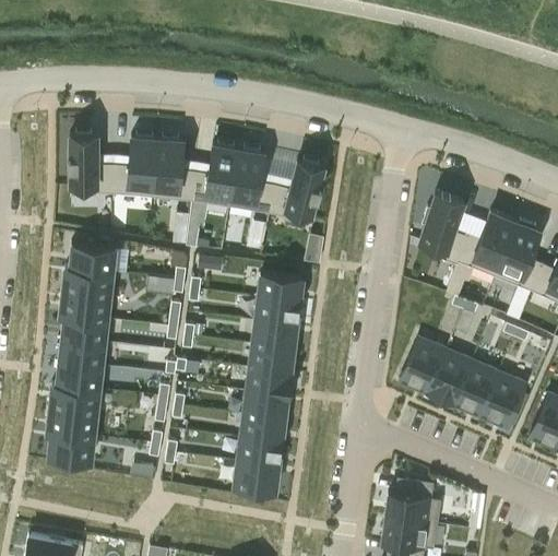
[(113,162),(111,191),(153,196),(157,134),(132,132),(130,163),(113,162)]
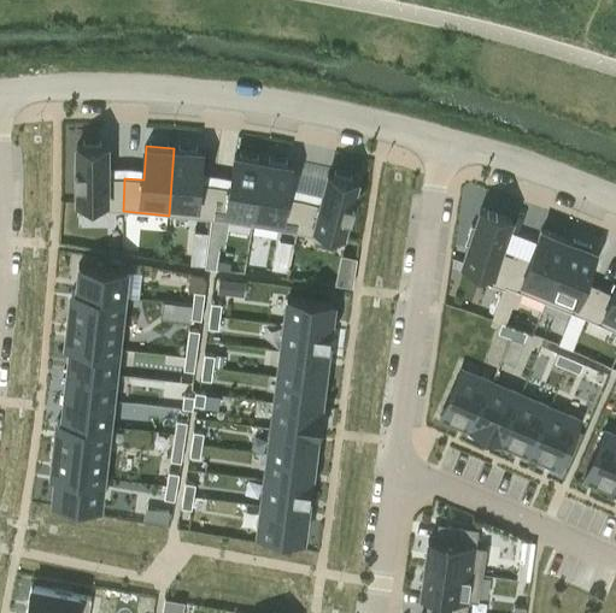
[(109,147),(78,147),(80,214),(109,214),(110,212),(123,211),(124,178),(109,178),(109,147)]
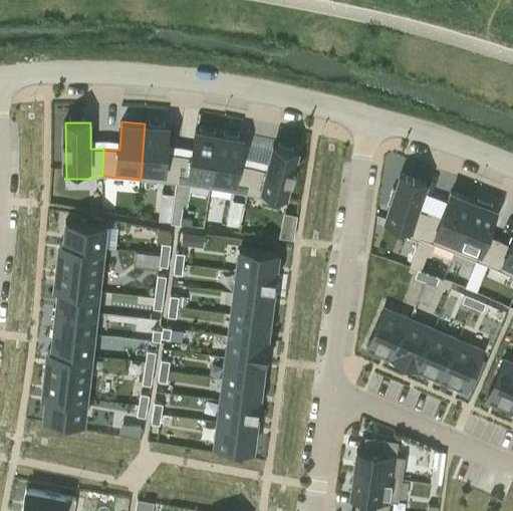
[(145,123),(141,180),(177,182),(179,155),(168,154),(170,125),(145,123)]
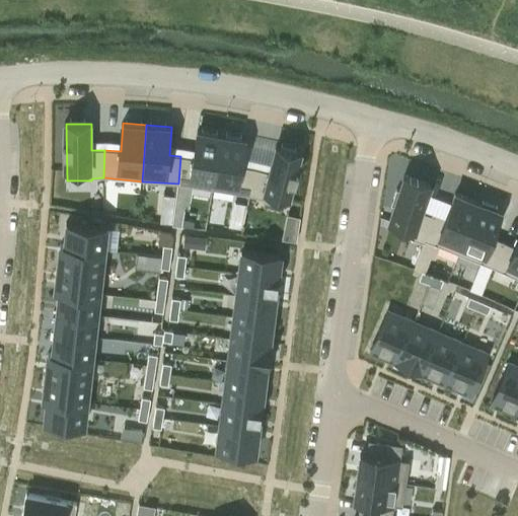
[(180,156),(178,183),(213,190),(222,134),(202,131),(196,157),(180,156)]
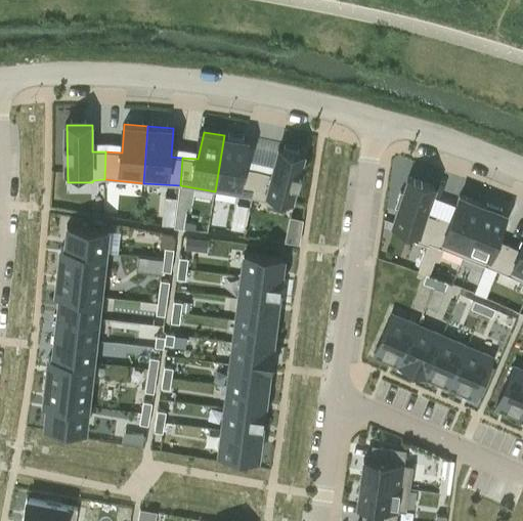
[(224,135),(215,191),(253,199),(258,170),(247,168),(252,140),(224,135)]
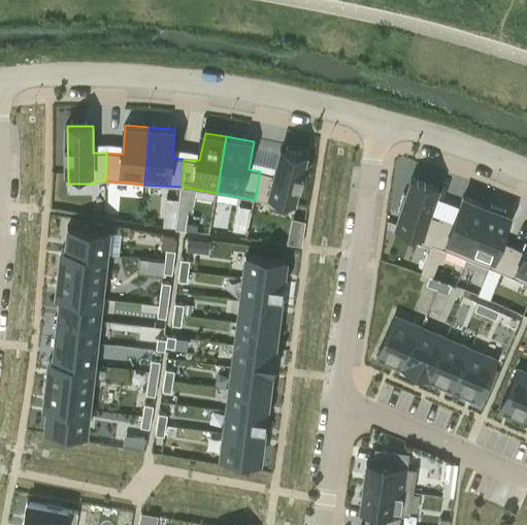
[(260,171),(255,200),(268,203),(267,206),(293,212),(306,156),(281,150),(275,174),(260,171)]
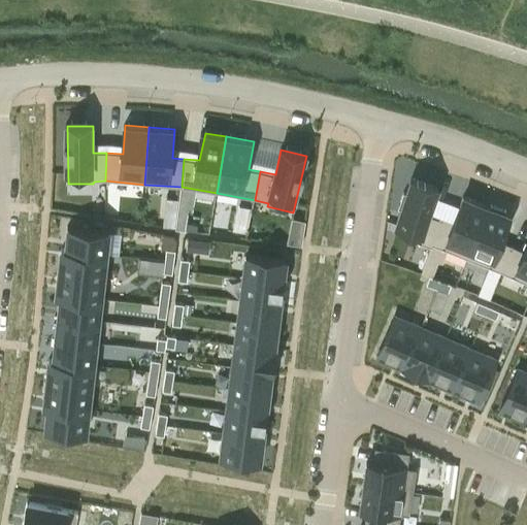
[(413,182),(397,225),(422,233),(419,242),(432,247),(433,243),(440,224),(428,220),(438,191),(413,182)]
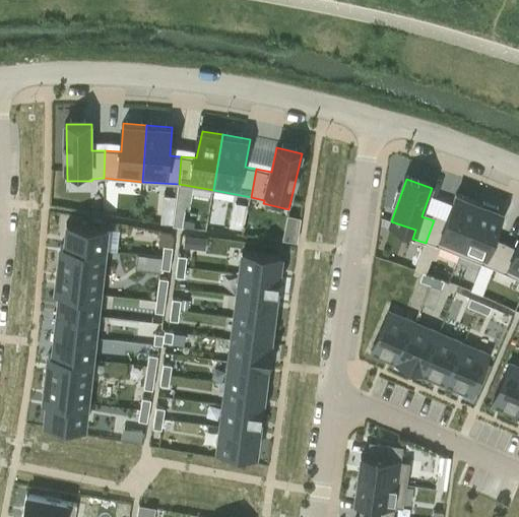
[(164,197),(161,225),(173,227),(175,208),(176,198),(164,197)]
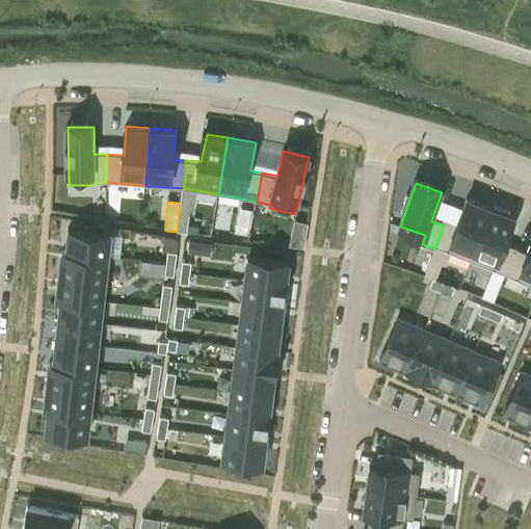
[(444,226),(436,245),(472,260),(490,212),(468,203),(457,229),(444,223),(444,226)]
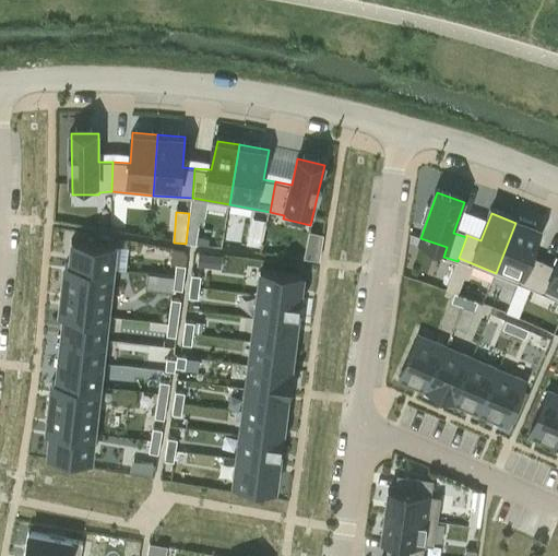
[(515,223),(496,273),(532,287),(543,263),(529,258),(539,232),(515,223)]
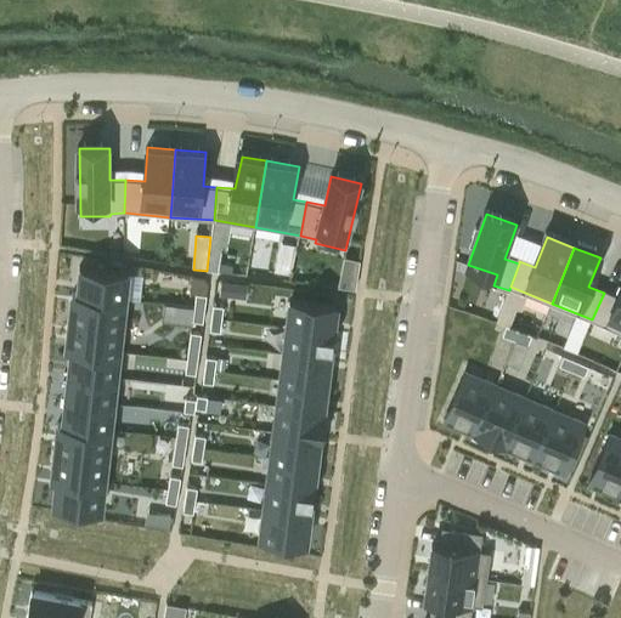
[(209,249),(207,271),(207,272),(214,273),(218,273),(221,250),(209,249)]
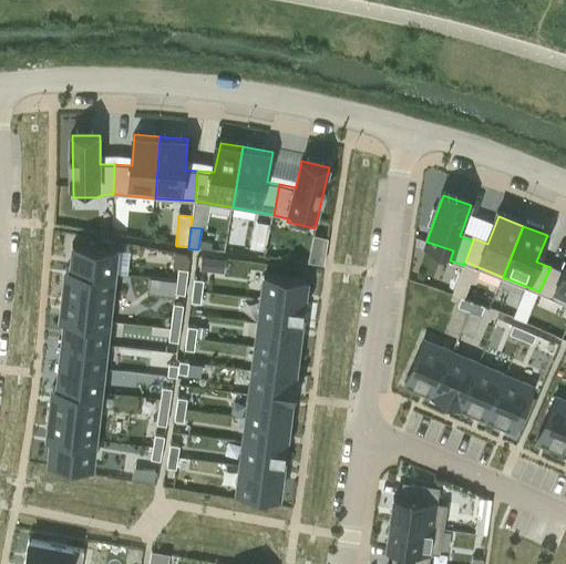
[(266,253),(268,239),(254,237),(251,250),(266,253)]
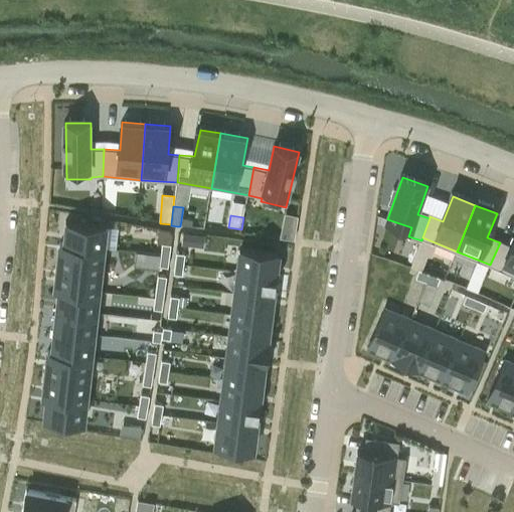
[(286,215),(281,239),(295,241),(296,237),(299,218),(286,215)]
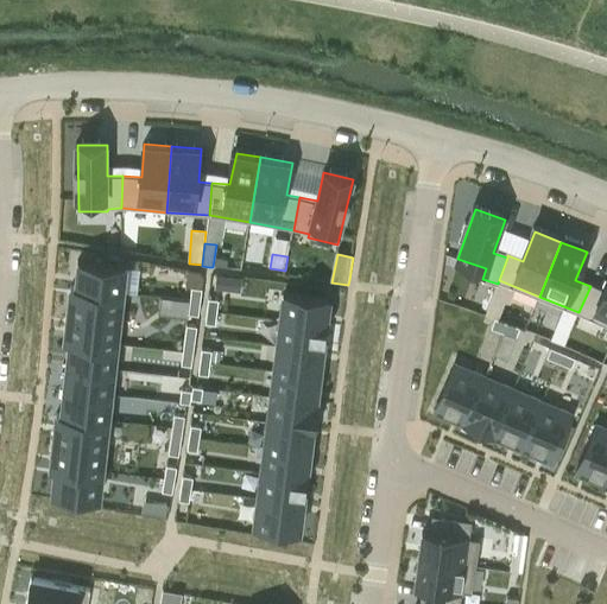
[(80,262),(77,288),(122,294),(125,268),(80,262)]
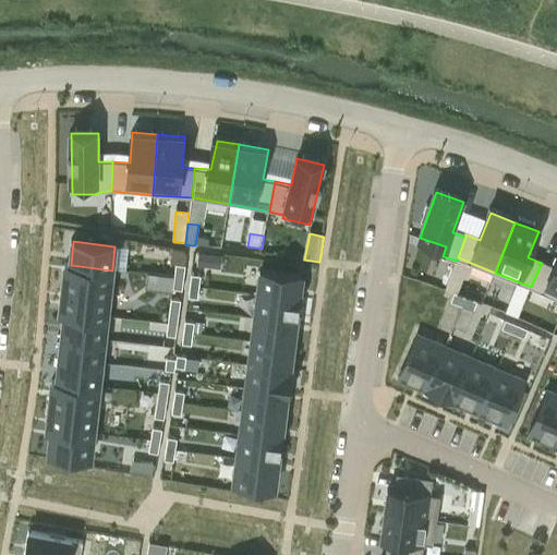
[(458,258),(457,261),(446,291),(456,294),(457,296),(462,279),(467,280),(472,265),(471,264),(458,258)]
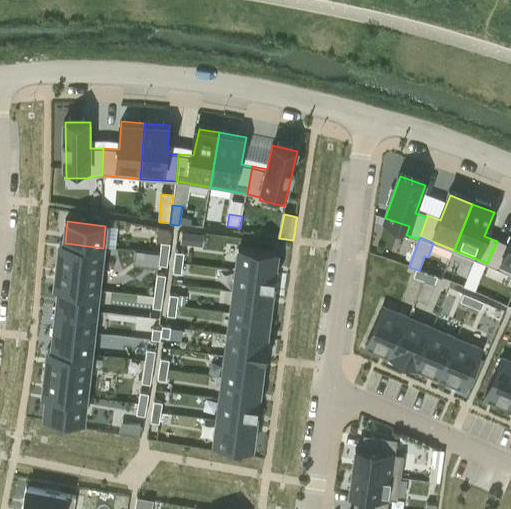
[(497,241),(487,263),(510,273),(510,241),(508,246),(497,241)]
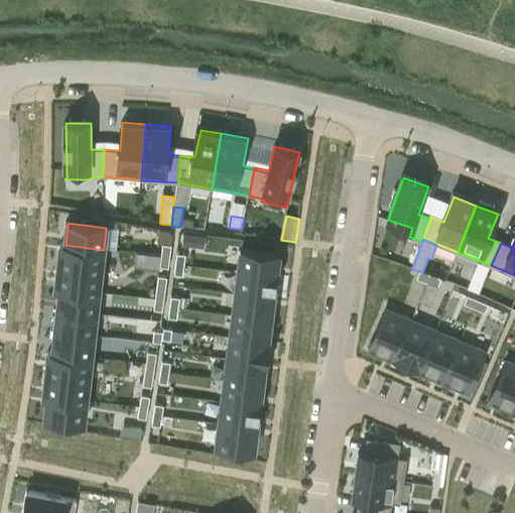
[(66,245),(60,289),(99,293),(104,250),(66,245)]
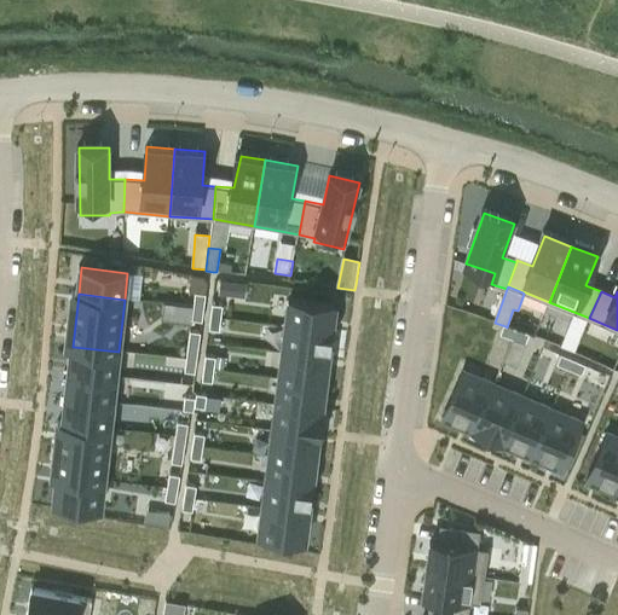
[(196,294),(195,307),(204,308),(206,295),(196,294)]
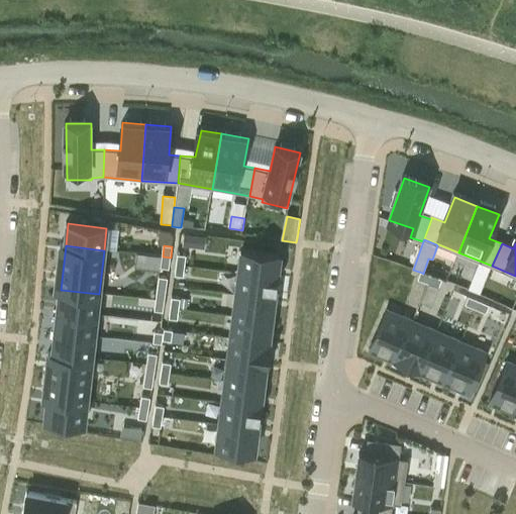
[(242,247),(238,275),(278,280),(281,252),(242,247)]
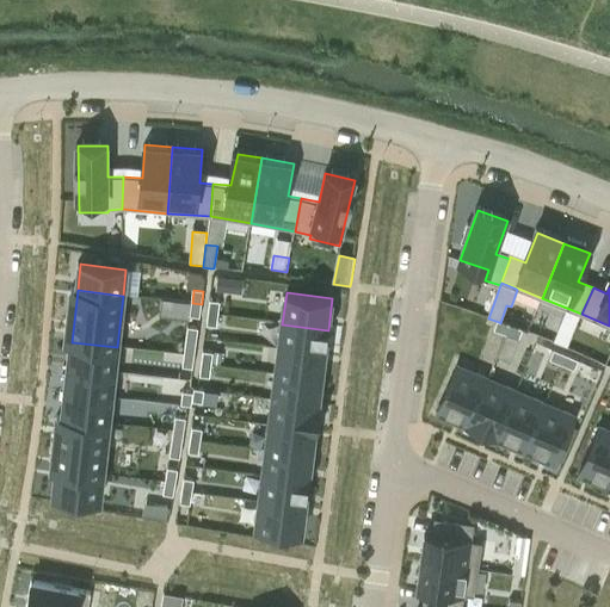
[(210,302),(209,314),(219,315),(221,303),(210,302)]
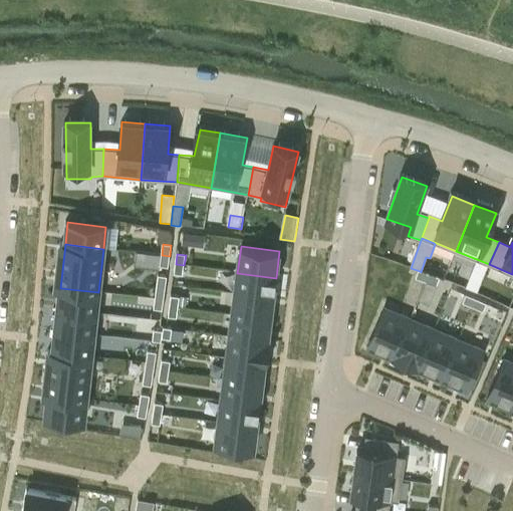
[(170,256),(162,255),(160,266),(169,267),(170,256)]
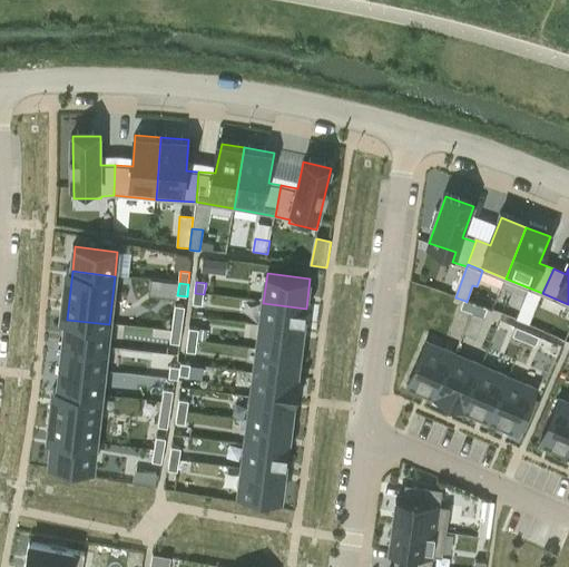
[(195,293),(193,304),(203,306),(204,294),(195,293)]
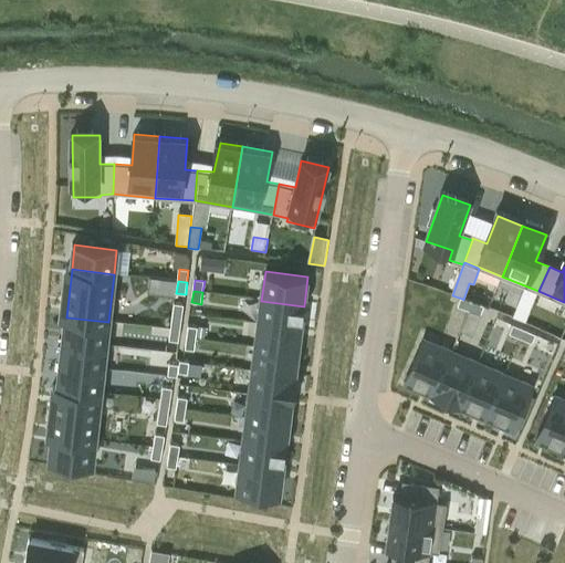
[(459,309),(470,312),(472,303),(461,299),(459,309)]
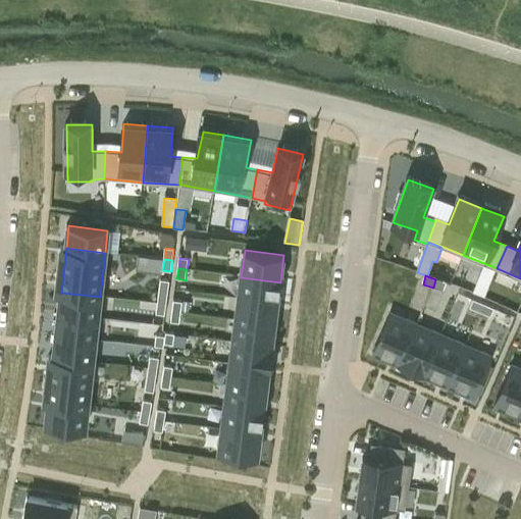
[(241,277),(238,299),(277,304),(280,282),(241,277)]
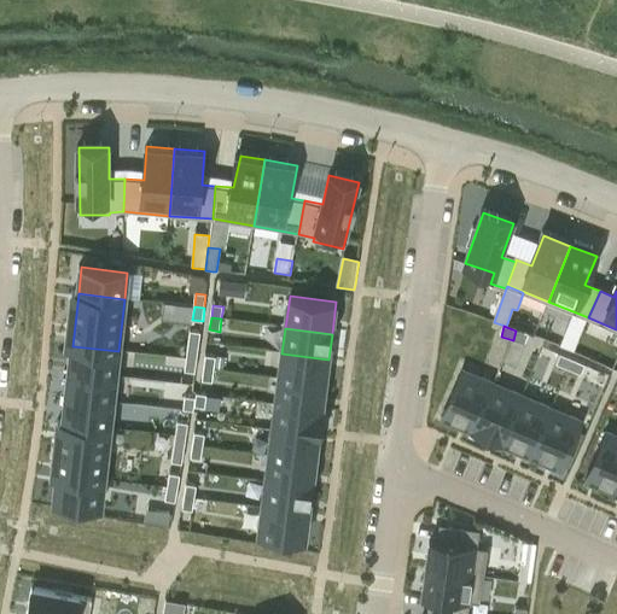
[(528,335),(516,331),(513,340),(525,344),(528,335)]
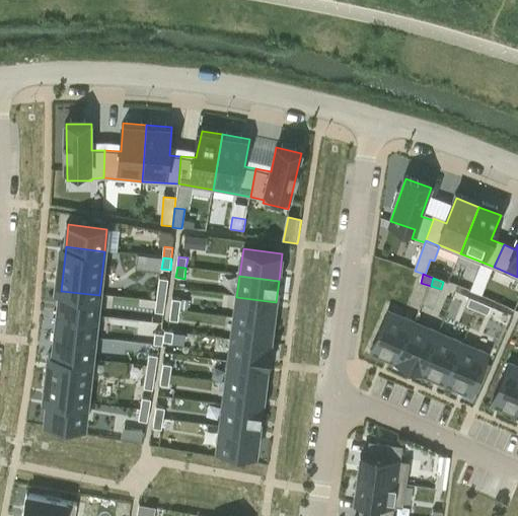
[(158,290),(157,301),(165,302),(168,281),(160,279),(158,290)]
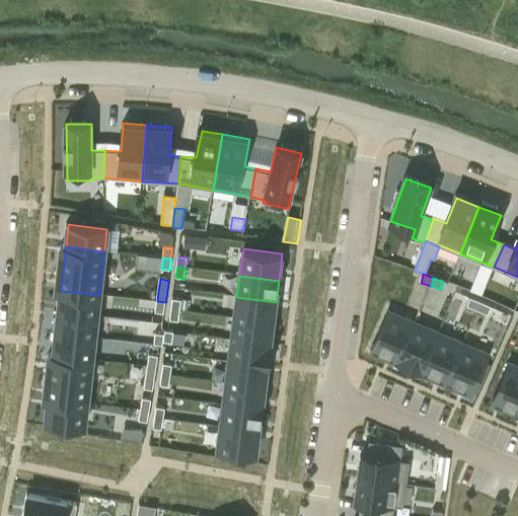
[(61,291),(59,312),(96,316),(99,295),(61,291)]
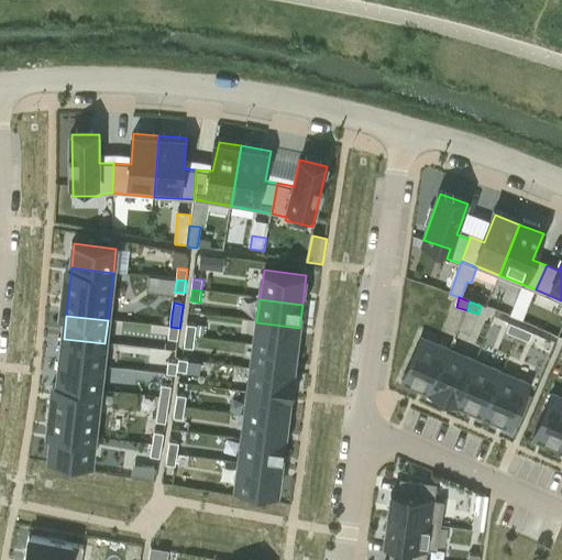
[(256,322),(254,346),(296,351),(299,328),(256,322)]
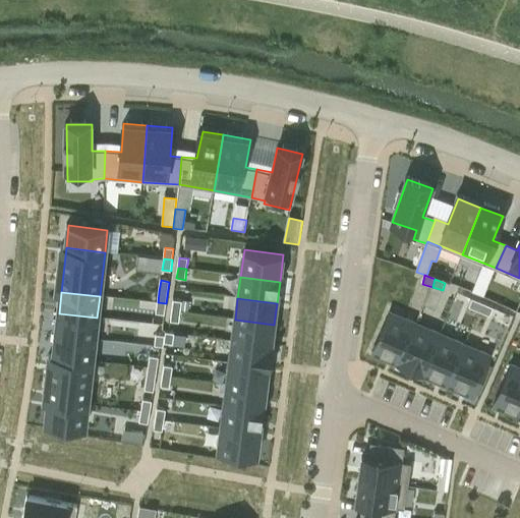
[(483,303),(472,299),(468,308),(479,313),(483,303)]
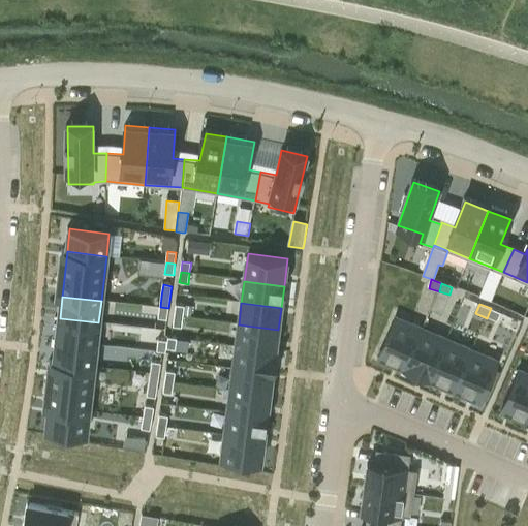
[(176,306),(175,316),(183,317),(185,307),(176,306)]
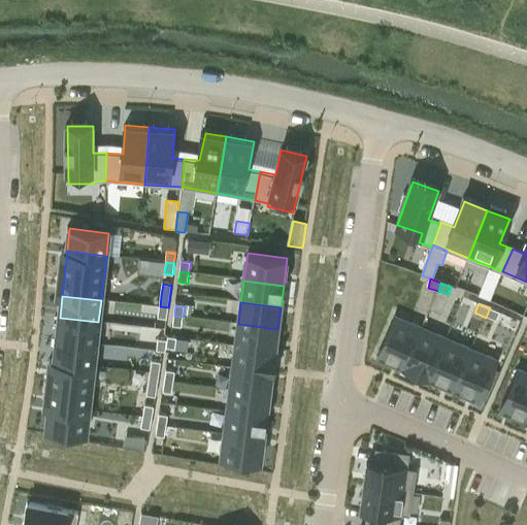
[(160,306),(158,318),(167,319),(168,307),(160,306)]
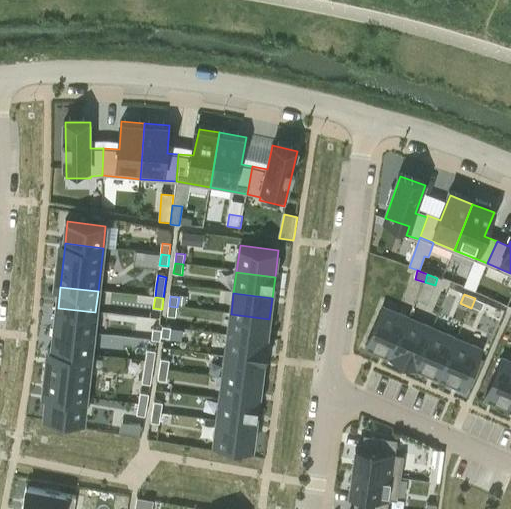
[(485,303),(475,298),(471,308),(482,312),(485,303)]
